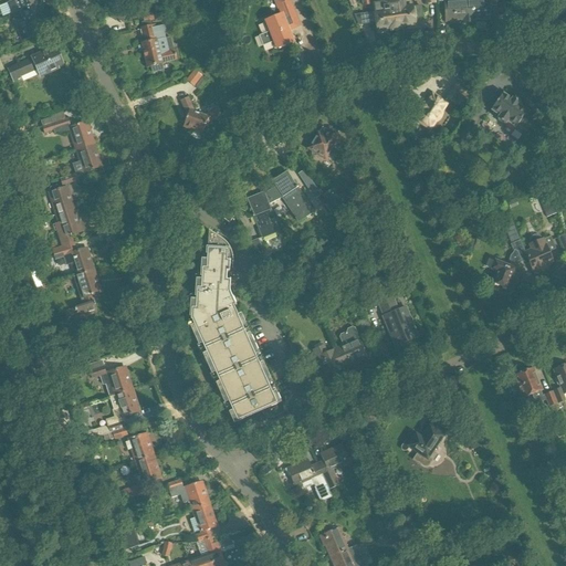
[(14,0),(7,3),(11,14),(19,11),(37,3),(34,0),(14,0),(16,0),(14,0)]
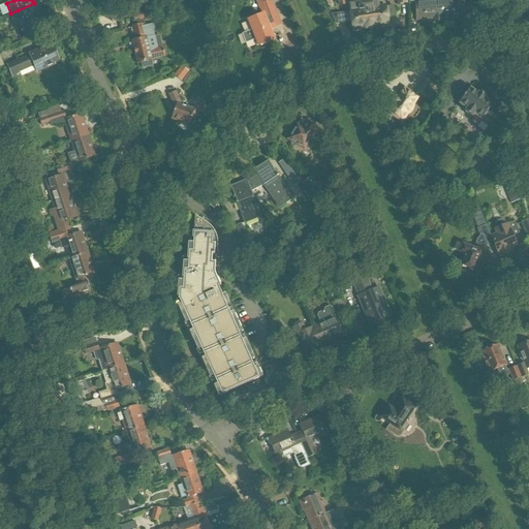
[(259,45),(274,39),(269,28),(279,24),(269,0),(267,0),(257,4),(261,14),(246,20),(251,31),(243,34),(246,42),(253,39),(256,47),(259,45)]
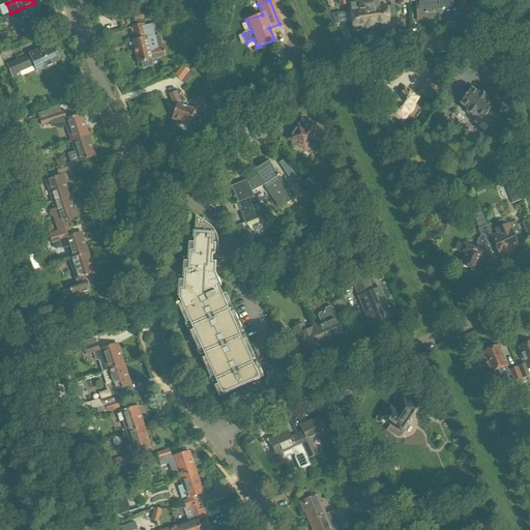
[(331,0),(325,0),(329,6),(330,6),(331,9),(335,8),(333,4),(334,4),(331,0)]
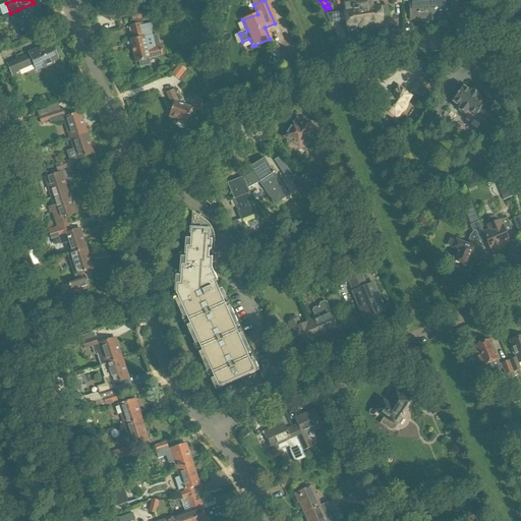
[(351,0),(343,1),(344,3),(345,11),(345,12),(346,22),(347,30),(347,31),(355,30),(355,27),(364,25),(360,0),(351,0)]
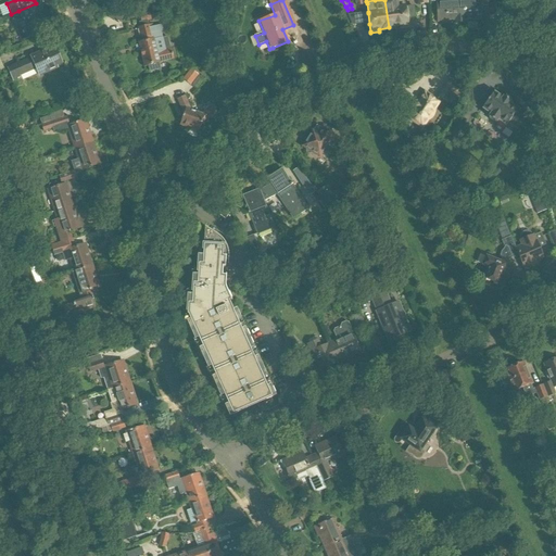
[(384,0),(389,27),(400,26),(400,28),(408,27),(406,19),(415,17),(414,5),(405,7),(404,3),(404,2),(403,1),(402,0),(384,0)]
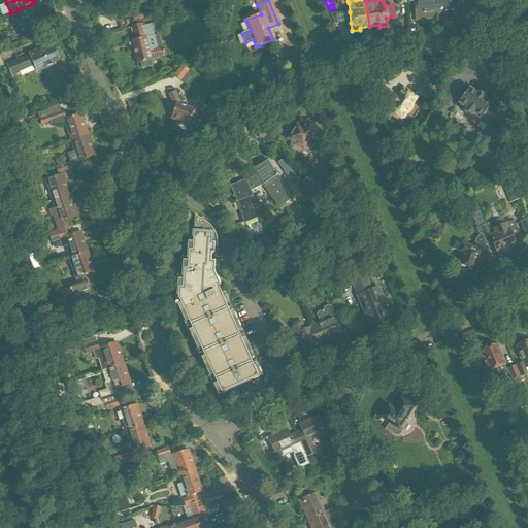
[(435,0),(415,0),(415,1),(416,21),(423,21),(424,21),(424,20),(424,19),(431,19),(436,19),(435,1),(435,0)]
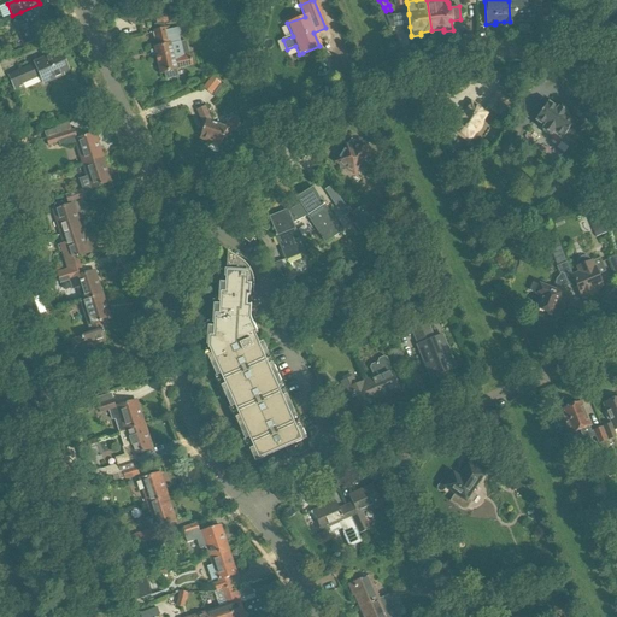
[(509,0),(510,22),(526,21),(526,22),(534,22),(534,6),(542,5),(541,0),(509,0)]
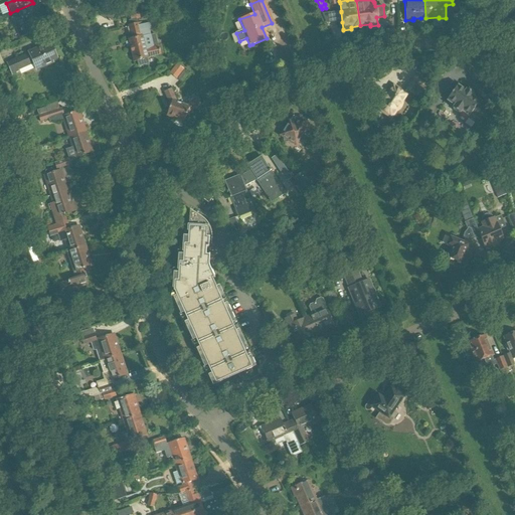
[(19,27),(16,28),(18,33),(20,38),(31,33),(28,24),(26,24),(26,22),(38,17),(39,17),(33,3),(17,10),(21,19),(17,20),(19,27)]
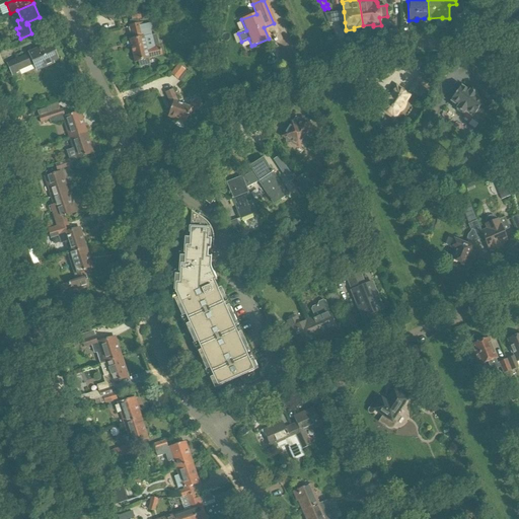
[(132,21),(148,17),(146,9),(130,13),(132,21)]
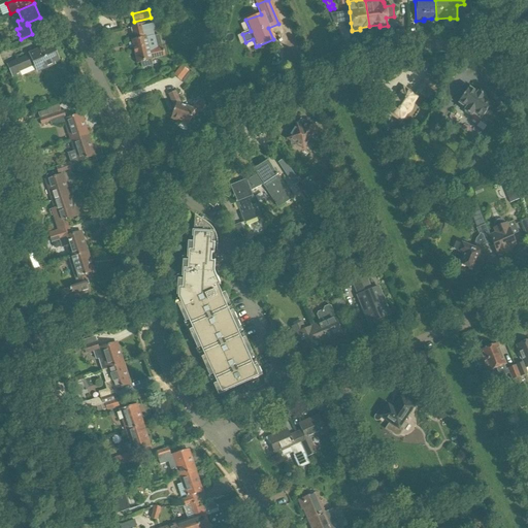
[(134,26),(132,27),(135,40),(132,41),(135,52),(137,63),(141,62),(142,68),(153,66),(152,60),(152,59),(165,56),(163,46),(158,48),(155,36),(155,35),(154,36),(153,30),(155,29),(154,24),(145,26),(145,24),(134,26)]
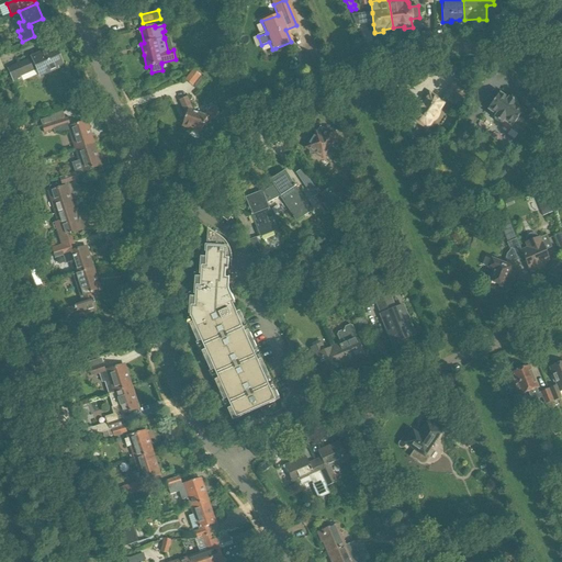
[(63,64),(56,49),(47,53),(47,52),(42,54),(43,55),(9,69),(14,81),(21,79),(20,76),(37,68),(40,74),(46,70),(47,74),(58,69),(57,66),(63,64)]
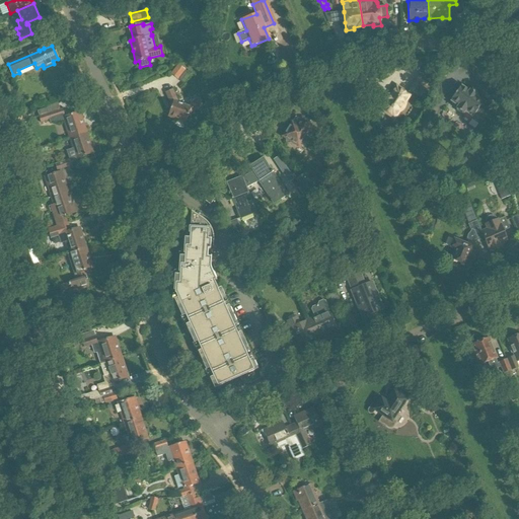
[(177,78),(184,69),(179,65),(172,73),(177,78)]
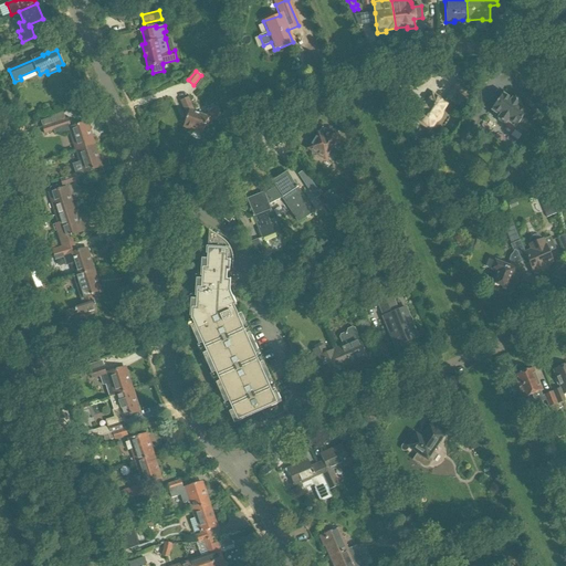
[(200,90),(208,81),(203,77),(196,86),(200,90)]
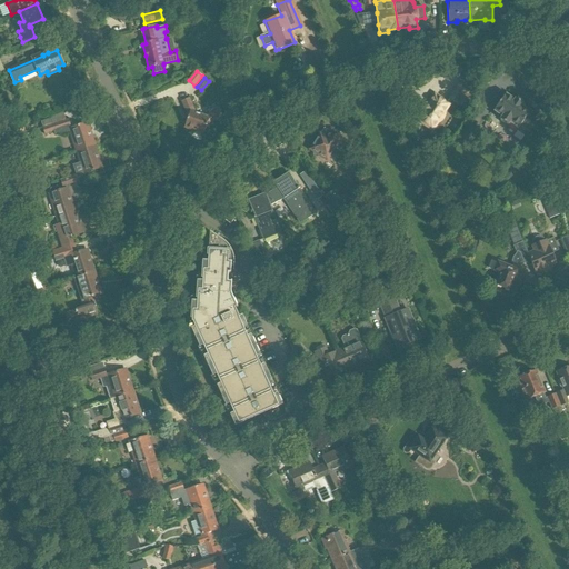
[(463,109),(471,98),(472,97),(469,95),(468,95),(471,90),(459,82),(448,99),(463,109)]
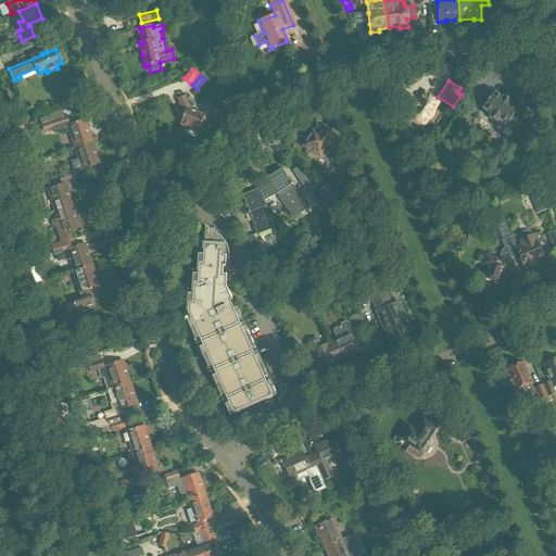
[(428,118),(433,111),(431,110),(437,100),(425,92),(408,118),(420,126),(426,117),(428,118)]
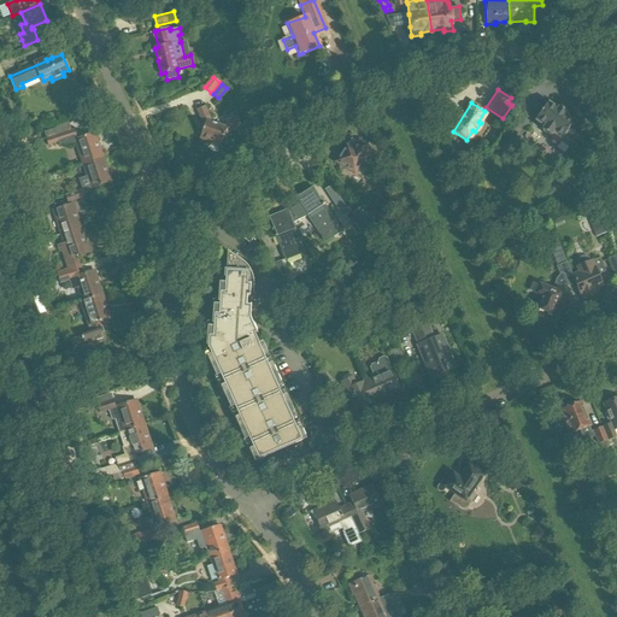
[(547,103),(539,115),(535,119),(544,127),(541,130),(550,136),(552,133),(562,139),(563,136),(574,142),(576,139),(577,139),(579,136),(581,131),(571,124),(574,121),(564,115),(565,112),(564,111),(559,109),(560,109),(559,107),(558,107),(557,109),(547,103)]
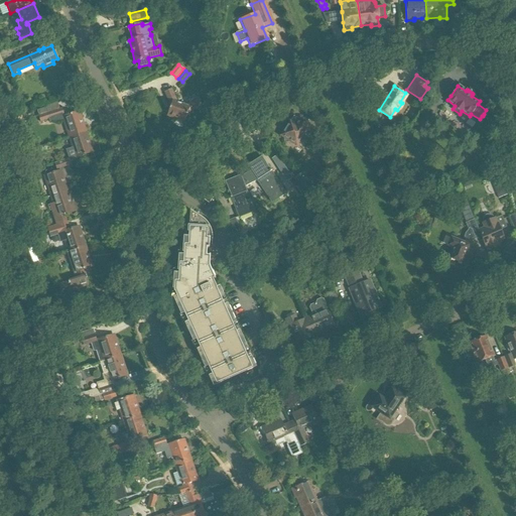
[(185,106),(177,103),(171,89),(165,92),(170,106),(167,116),(184,122),(188,112),(203,106),(200,100),(199,100),(198,98),(190,101),(190,103),(185,106)]
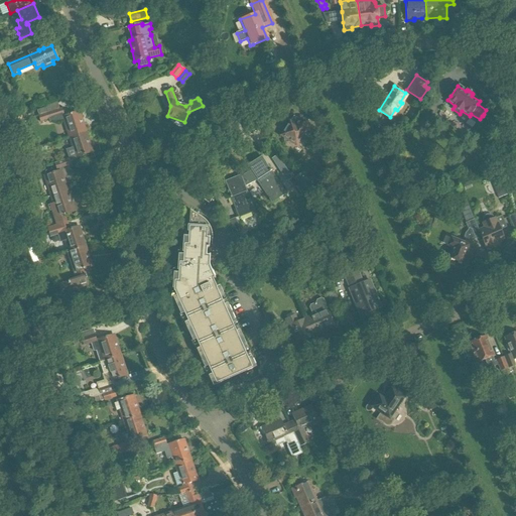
[(71,137),(86,132),(79,112),(65,117),(63,115),(63,114),(62,109),(39,116),(41,122),(49,119),(50,122),(50,123),(65,121),(71,137)]
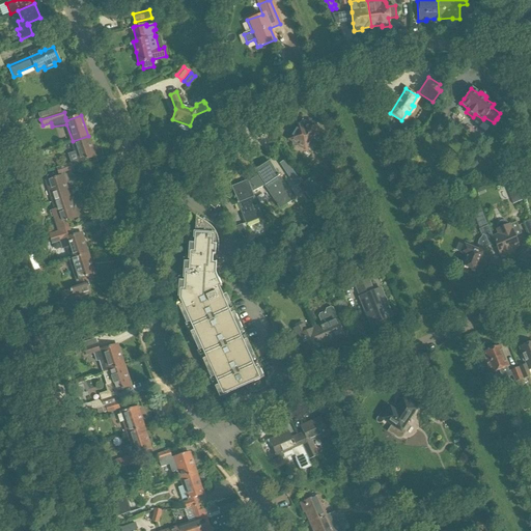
[(440,112),(426,132),(436,138),(450,118),(440,112)]
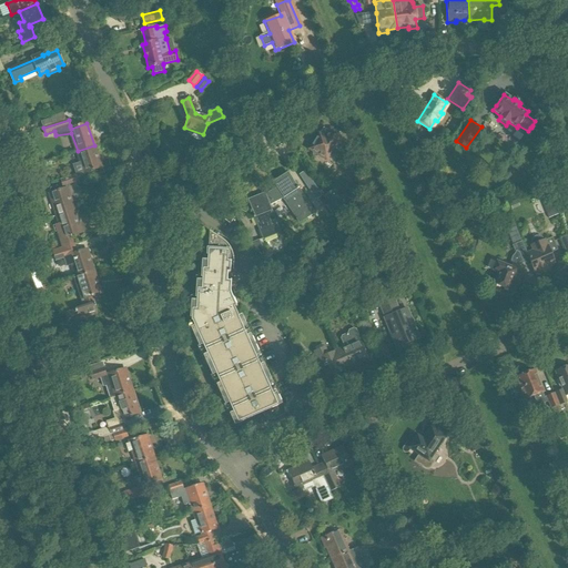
[(340,139),(324,130),(321,135),(320,134),(310,150),(326,160),(340,139)]
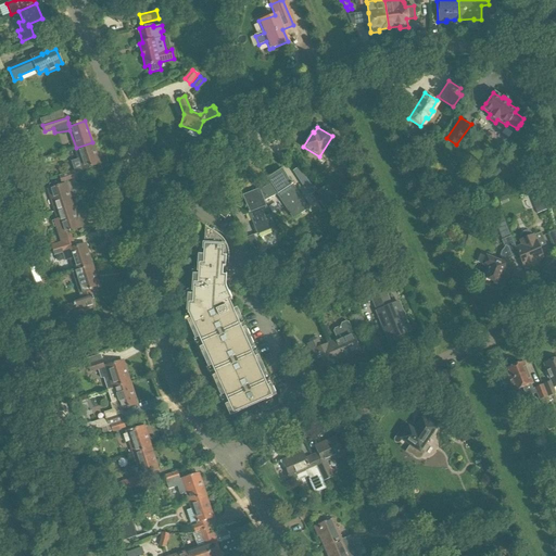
[(62,176),(59,176),(61,180),(61,182),(64,181),(70,179),(83,176),(83,175),(80,171),(85,168),(100,164),(92,142),(76,148),(79,160),(75,161),(72,162),(74,166),(75,172),(63,175),(62,176)]
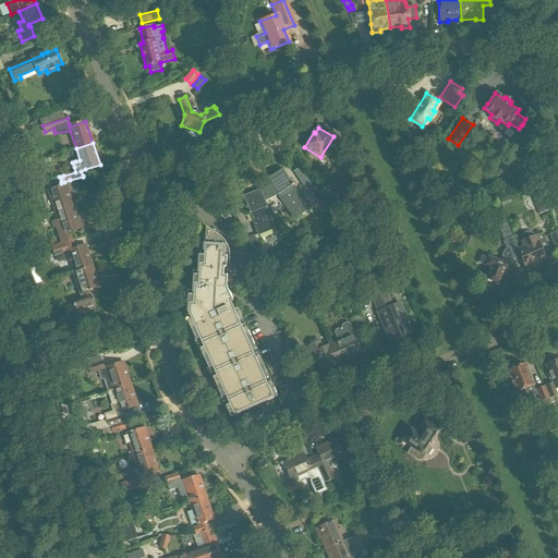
[(300,168),(294,171),(311,196),(316,193),(300,168)]
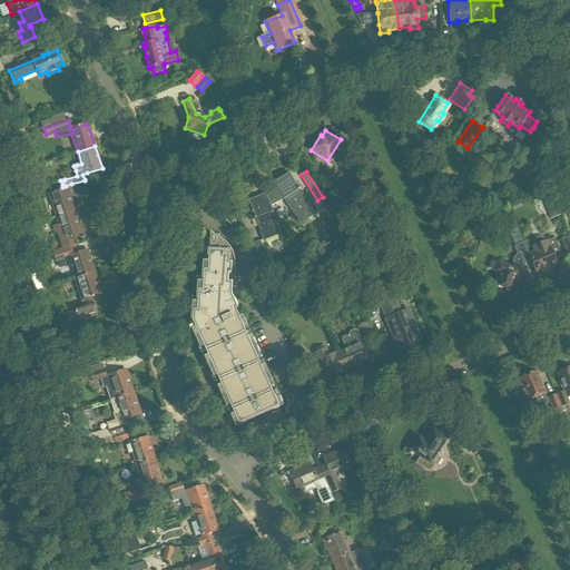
[(266,195),(271,206),(279,202),(285,199),(301,223),(315,214),(300,189),(301,188),(300,187),(298,188),(288,173),(274,183),(278,189),(266,195)]
